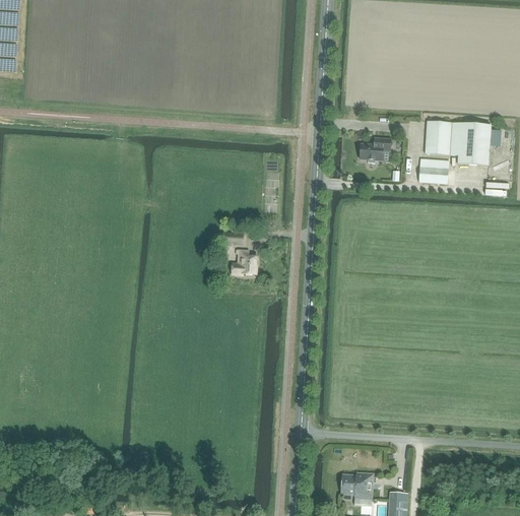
[(426,151),(457,153),(456,162),(489,164),(491,124),(428,120),(426,151)]
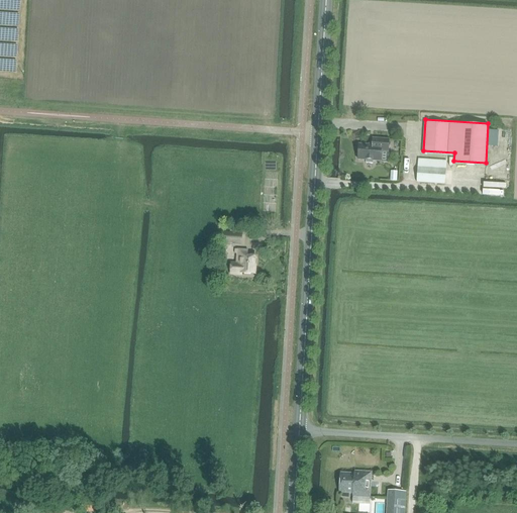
[(358,142),(358,158),(380,159),(380,148),(389,148),(390,136),(372,136),(372,142),(358,142)]
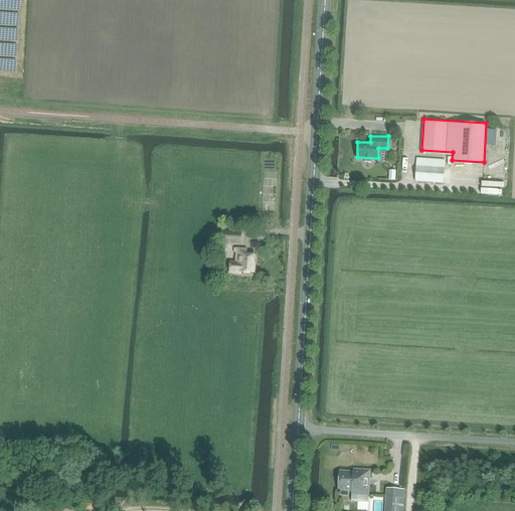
[(416,154),(415,177),(444,179),(445,156),(416,154)]
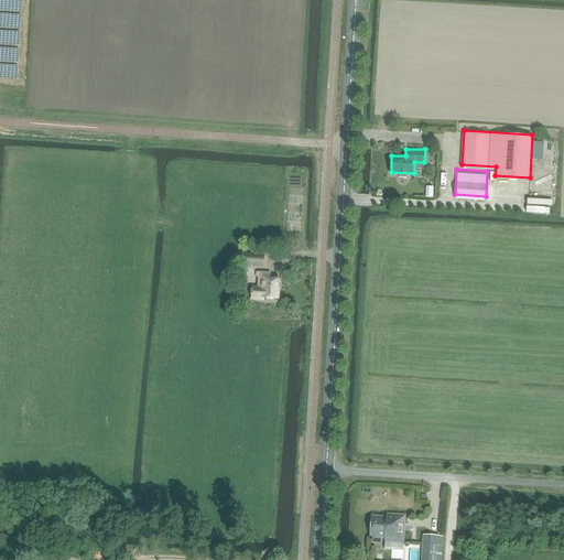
[(242,249),(241,260),(260,261),(261,250),(242,249)]
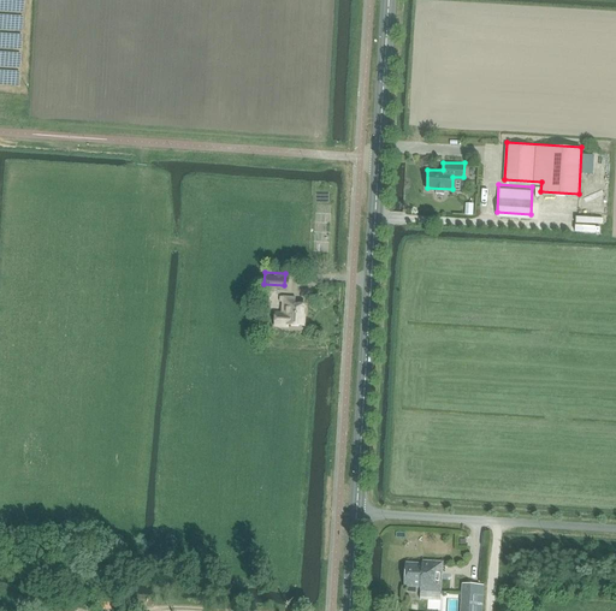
[(277,316),(274,319),(274,324),(289,325),(289,320),(303,321),(304,302),(295,301),(296,294),(280,292),(280,297),(284,297),(283,310),(289,310),(289,316),(277,316)]
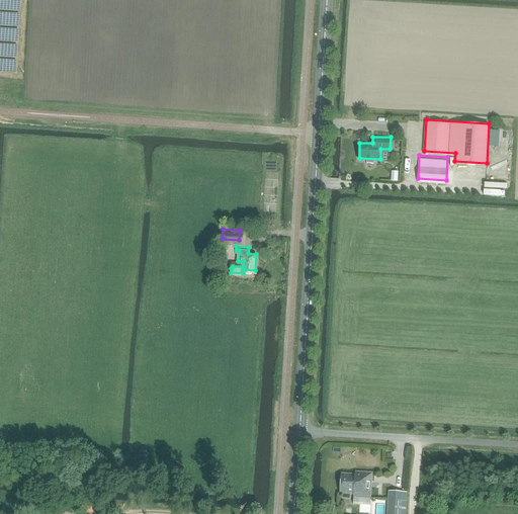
[(341,490),(354,491),(354,493),(368,494),(368,487),(370,487),(371,469),(355,468),(355,472),(342,470),(341,490)]
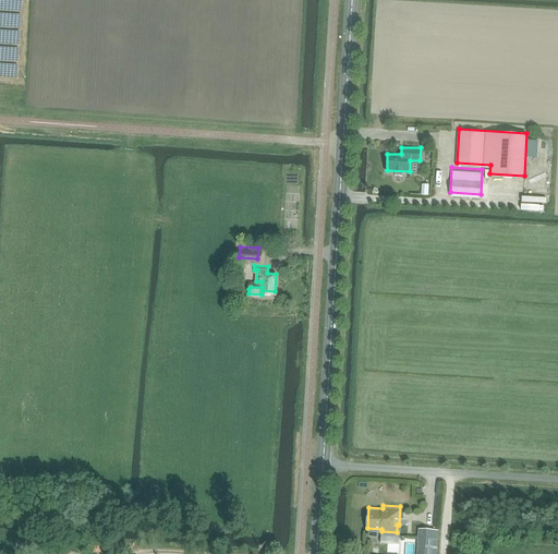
[(420,526),(417,553),(433,553),(435,527),(420,526)]
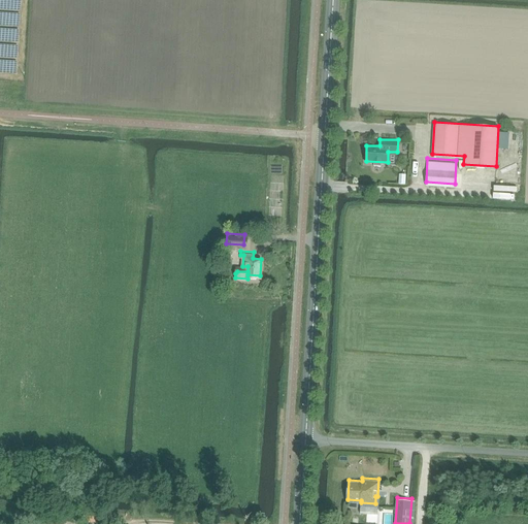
[(86,518),(89,518),(103,519),(103,510),(86,509),(86,506),(77,506),(76,515),(86,516),(86,518)]
